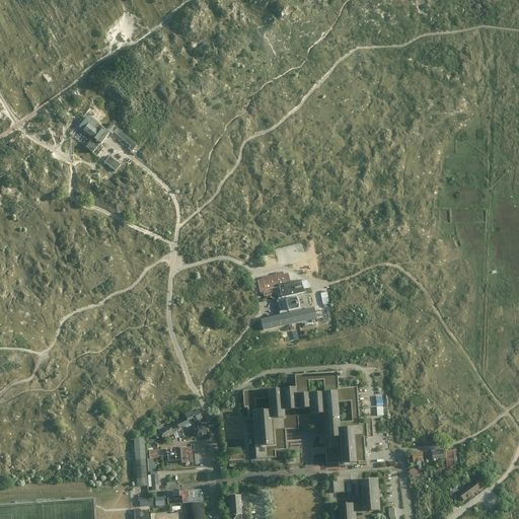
[(85,114),(77,124),(88,132),(92,135),(85,144),(92,149),(95,145),(99,149),(102,145),(98,141),(106,131),(93,121),(86,115),(85,114)]
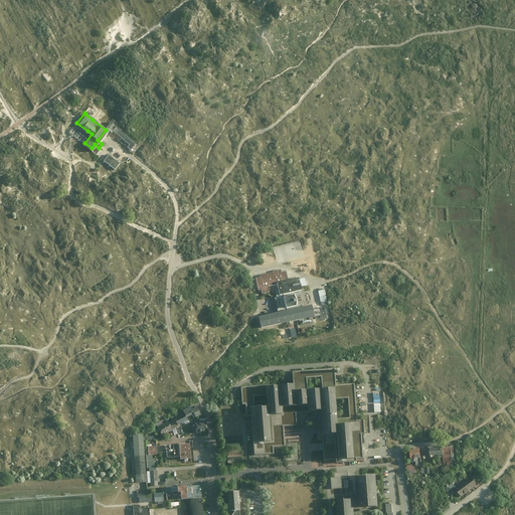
[(109,131),(110,129),(126,143),(124,145),(128,149),(133,142),(108,121),(103,126),(109,131)]
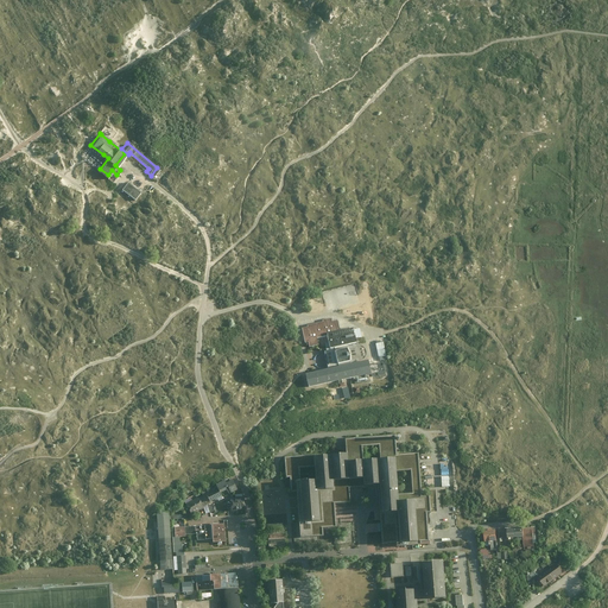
[(125,182),(119,189),(132,198),(137,191),(125,182)]
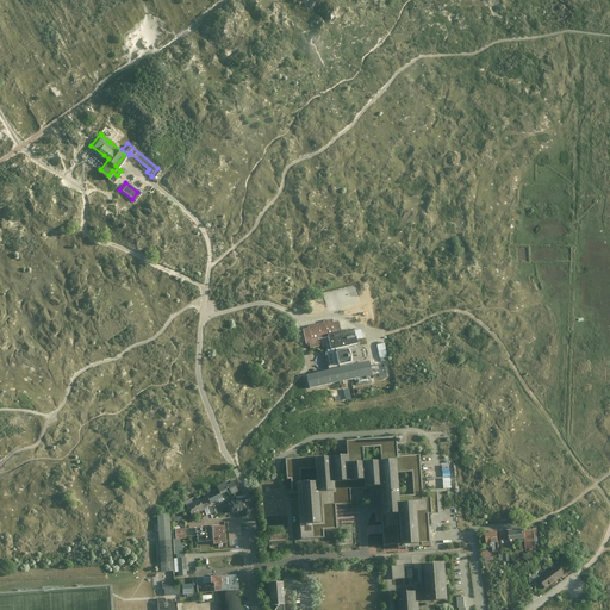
[(352,365),(347,343),(356,342),(353,327),(341,329),(338,319),(331,321),(330,317),(323,318),(324,323),(303,328),(306,342),(309,341),(310,346),(319,343),(318,337),(328,335),(329,342),(325,343),(330,367),(304,373),(307,388),(371,374),(371,378),(386,374),(384,363),(369,366),(368,361),(352,365)]
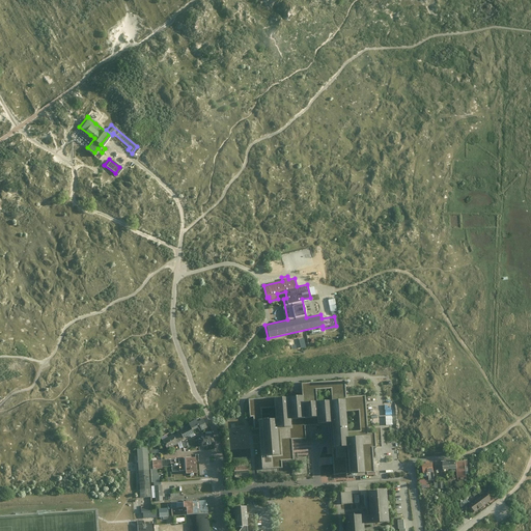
[(334,298),(327,299),(330,310),(337,309),(334,298)]
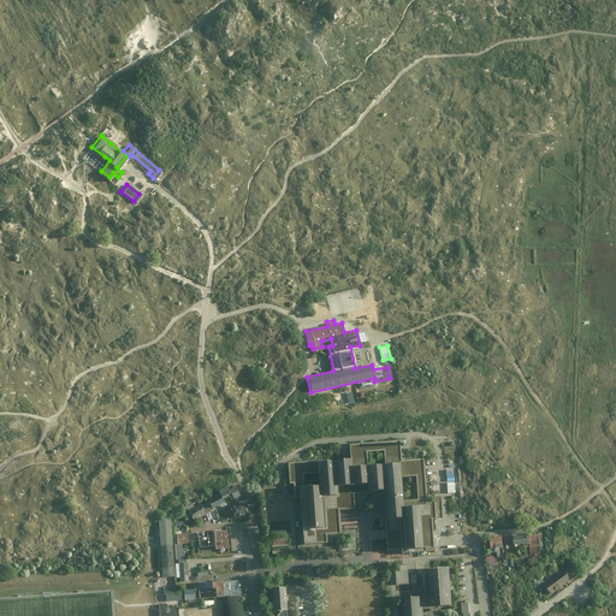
[(400,460),(398,440),(348,442),(349,462),(317,463),(317,460),(286,461),(286,477),(291,477),(292,497),(300,497),(301,543),(325,542),(325,534),(338,533),(337,507),(353,507),(353,492),(383,491),(385,550),(406,550),(406,554),(422,554),(421,550),(431,550),(430,517),(434,517),(433,501),(424,502),(422,458),(400,460)]
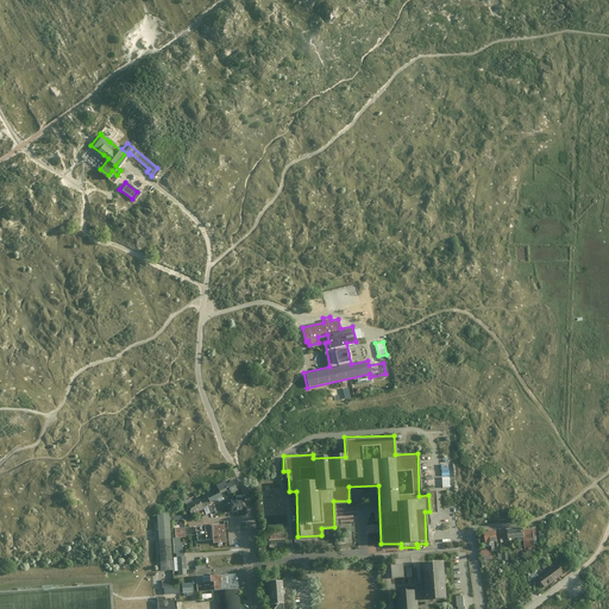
[(236,490),(231,481),(221,484),(225,489),(227,495),(236,490)]
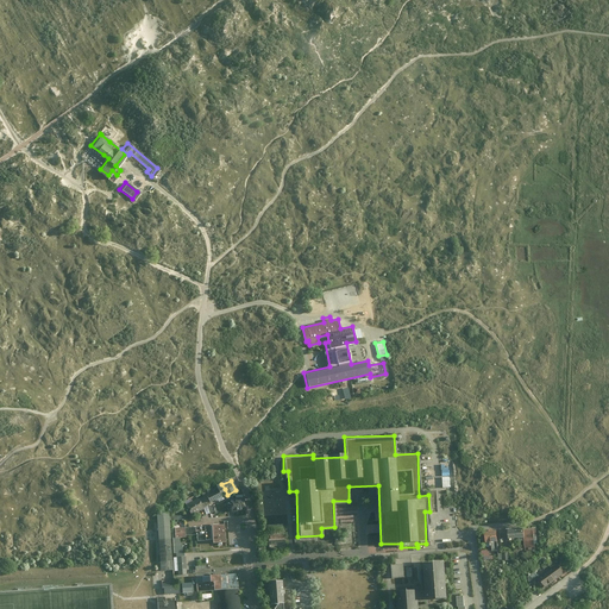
[(220,496),(218,493),(215,488),(205,494),(206,495),(209,502),(220,496)]
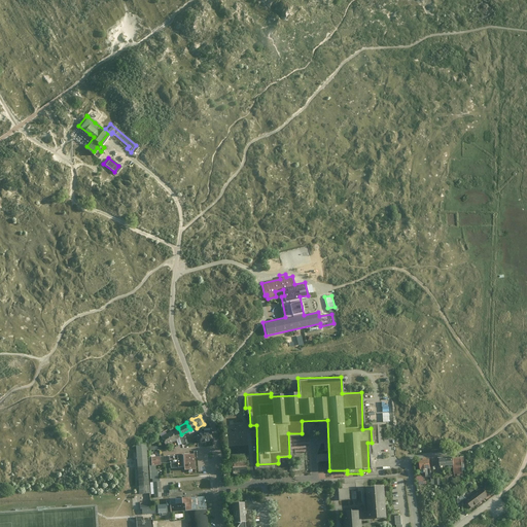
[(210,442),(210,432),(207,432),(207,428),(202,429),(202,433),(197,433),(197,442),(210,442)]
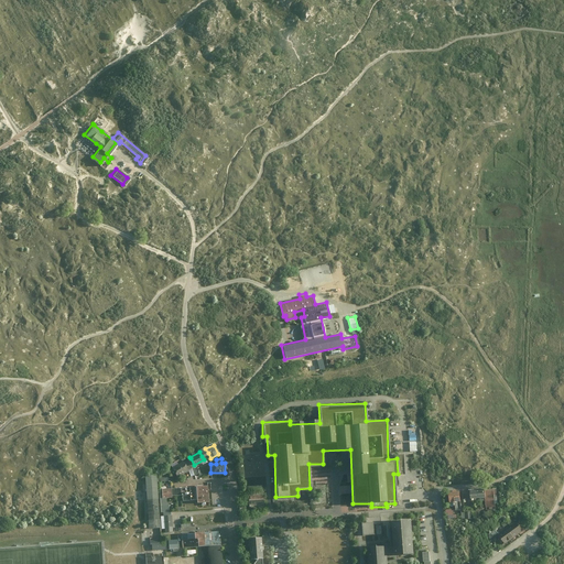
[(187,470),(186,468),(182,462),(182,461),(170,466),(175,476),(187,470)]
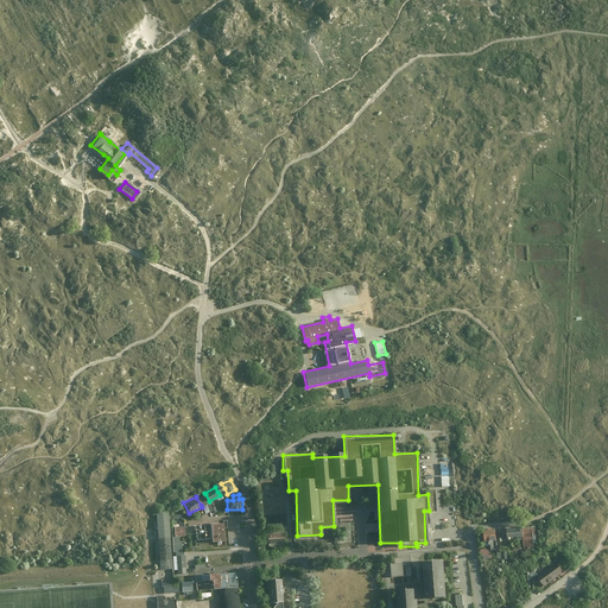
[(183,536),(183,534),(192,533),(192,526),(182,526),(182,525),(168,526),(168,511),(154,511),(158,577),(170,576),(170,570),(175,570),(175,572),(184,572),(183,553),(175,553),(175,555),(170,555),(169,537),(171,537),(171,543),(172,551),(181,550),(181,542),(178,542),(177,537),(183,536)]
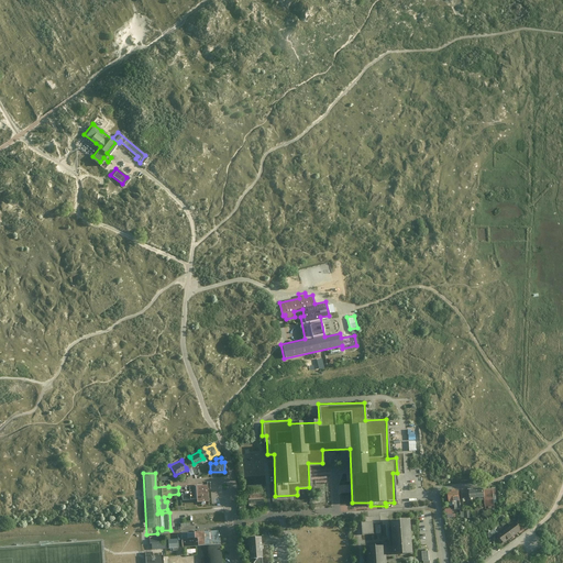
[(196,485),(196,500),(209,500),(208,485),(196,485)]
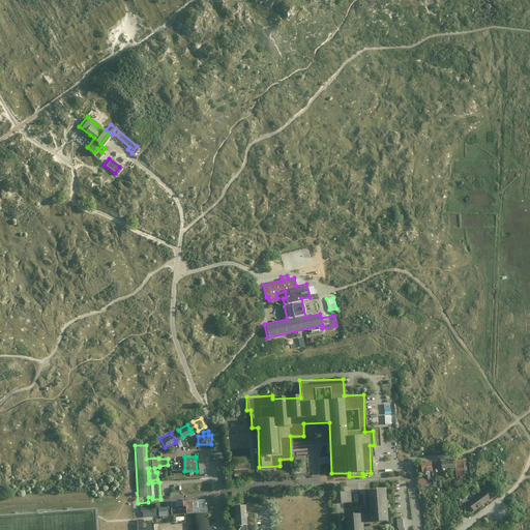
[(443,468),(455,467),(455,459),(443,460),(443,468)]
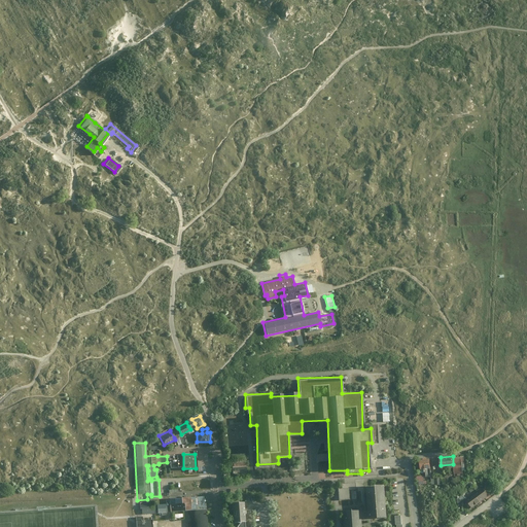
[(247,458),(233,458),(233,475),(247,473),(247,458)]
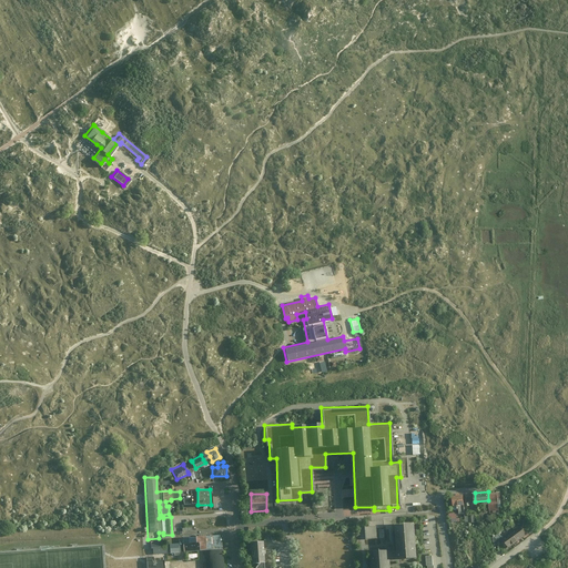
[(465,504),(464,495),(453,496),(453,505),(465,504)]
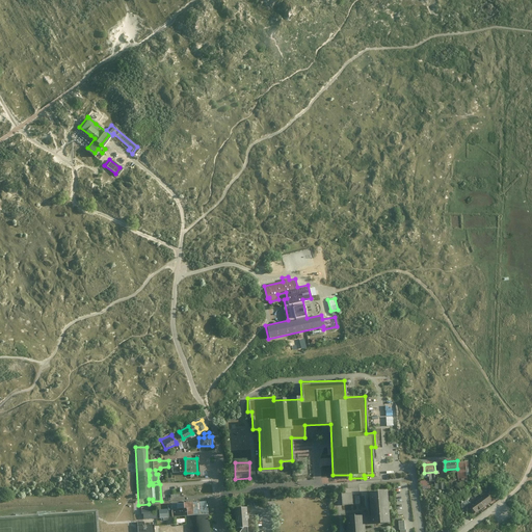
[(353,504),(352,495),(358,495),(357,487),(345,488),(346,494),(342,494),(343,505),(353,504)]
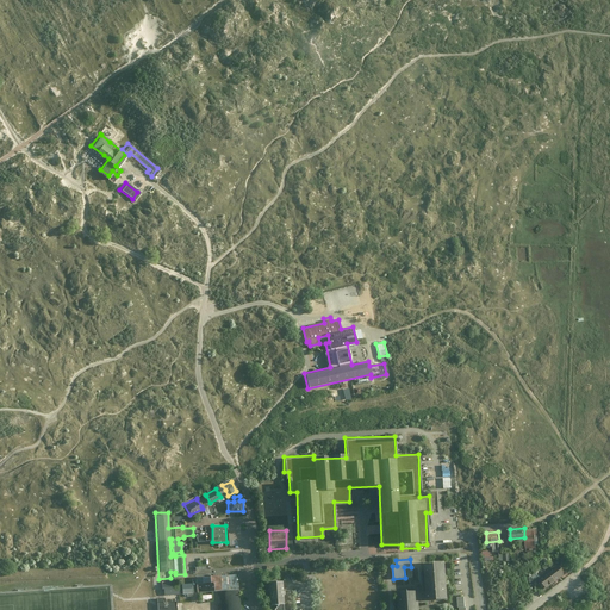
[(422,562),(424,597),(447,596),(444,561),(422,562)]
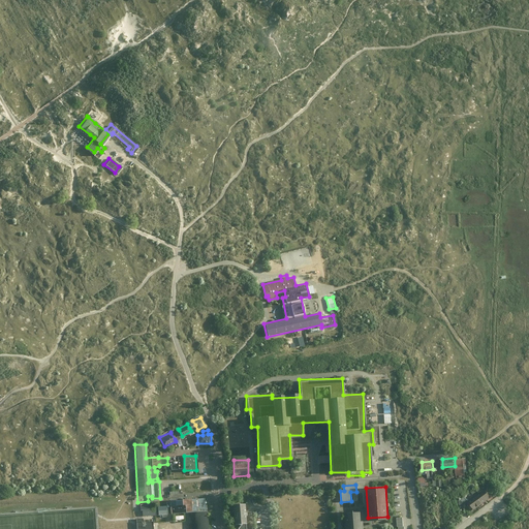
[(472,509),(489,498),(484,491),(467,502),(472,509)]
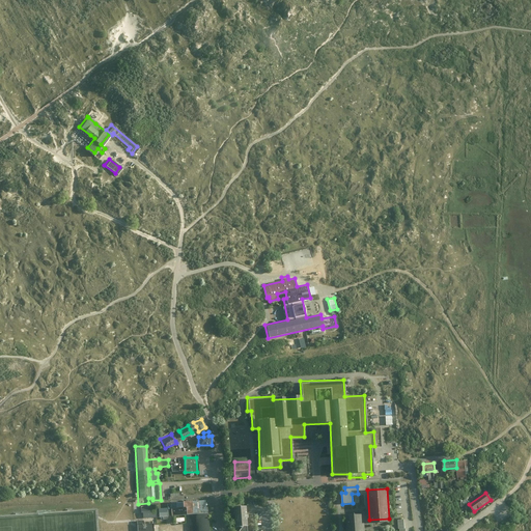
[(171,508),(171,516),(206,513),(205,504),(205,500),(176,503),(176,508),(171,508)]
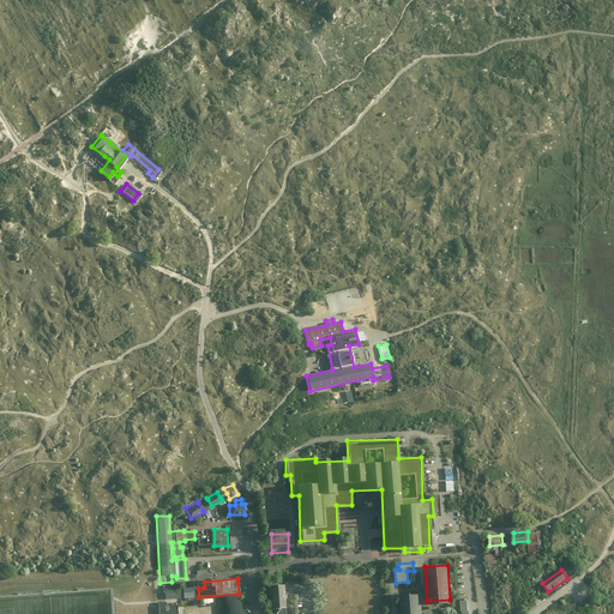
[(286,608),(284,585),(270,587),(272,609),(286,608)]
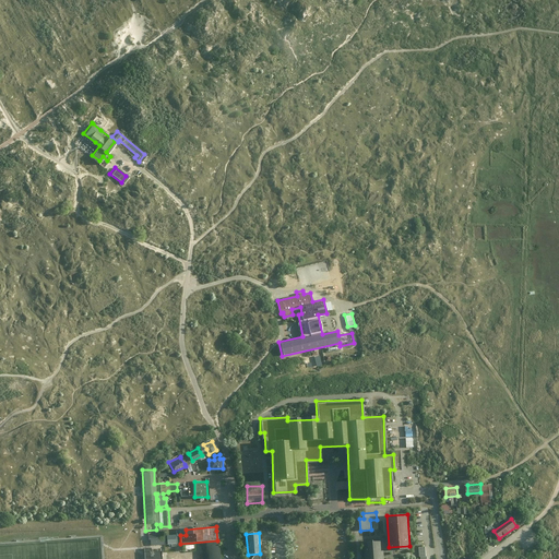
[(176,534),(149,536),(150,545),(176,544),(176,534)]
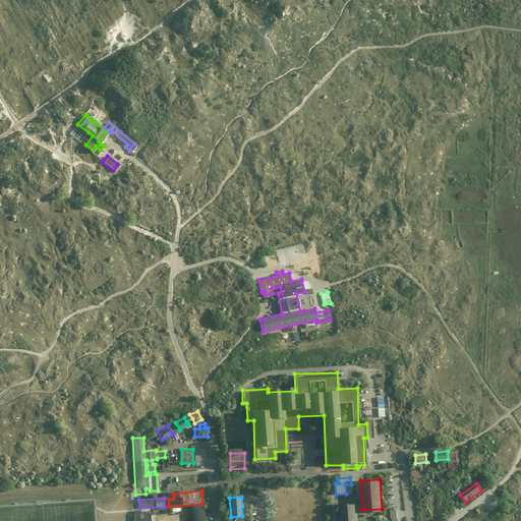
[(357,520),(356,503),(338,504),(338,520),(357,520)]
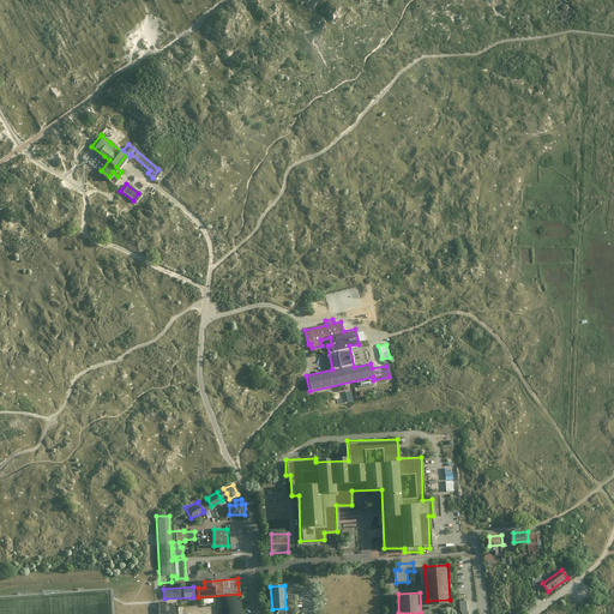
[(221,597),(221,613),(240,613),(239,596),(221,597)]
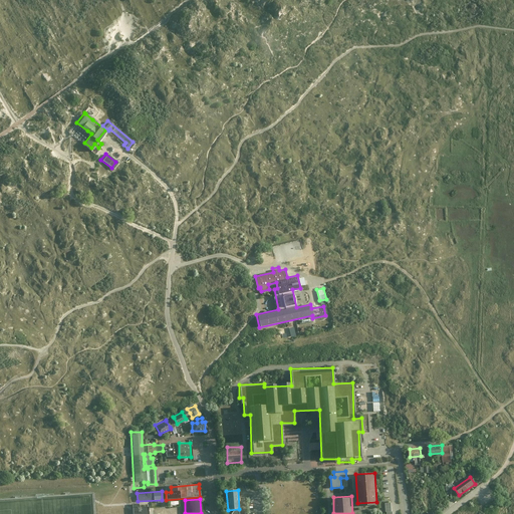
[(132,513),(148,513),(148,504),(132,505),(132,513)]
